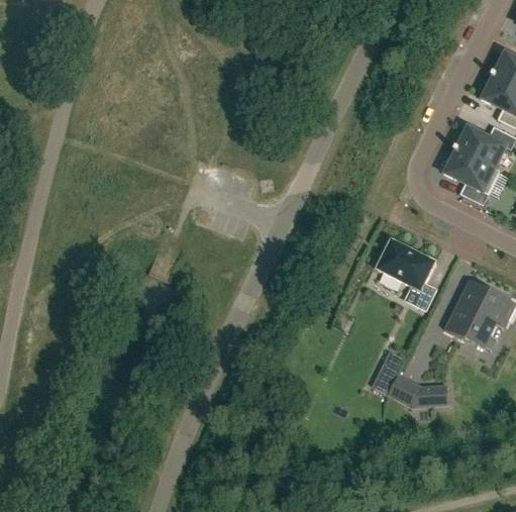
[(493,75),(515,86),(515,58),(505,53),(495,74),(493,73),(493,75)]
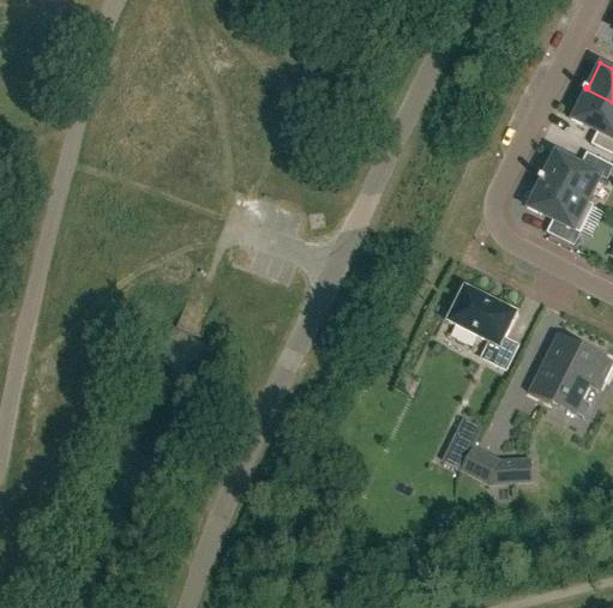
[(612,152),(612,102),(586,89),(584,91),(586,91),(574,116),(596,128),(590,142),(612,152)]
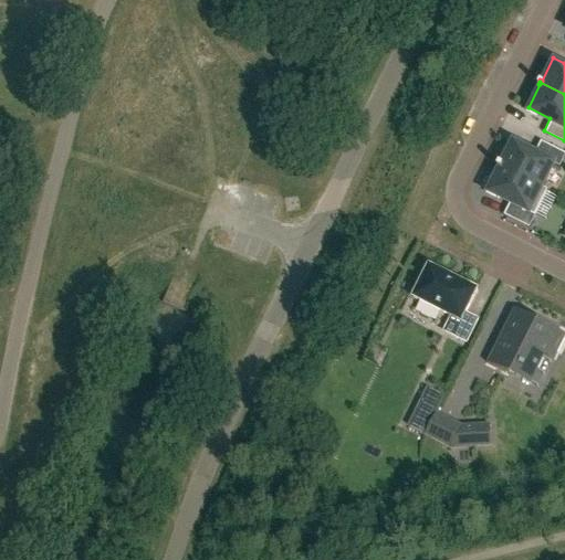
[(544,187),(545,187),(546,186),(542,183),(553,160),(558,162),(564,150),(564,149),(540,137),(534,149),(512,139),(501,162),(499,161),(499,162),(544,187)]
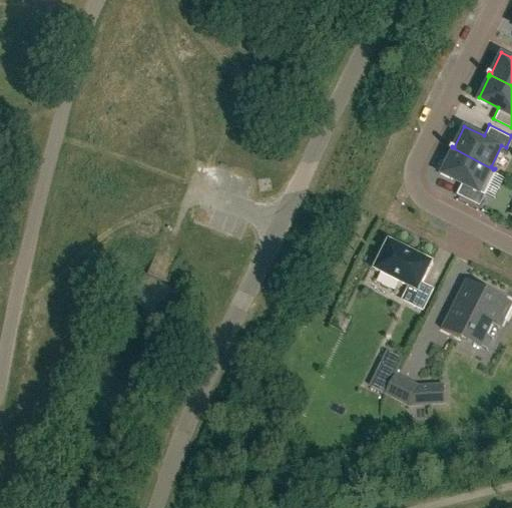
[(493,169),(452,147),(451,149),(452,150),(442,171),(461,181),(456,192),(479,203),(485,191),(484,191),(494,169),(493,169)]
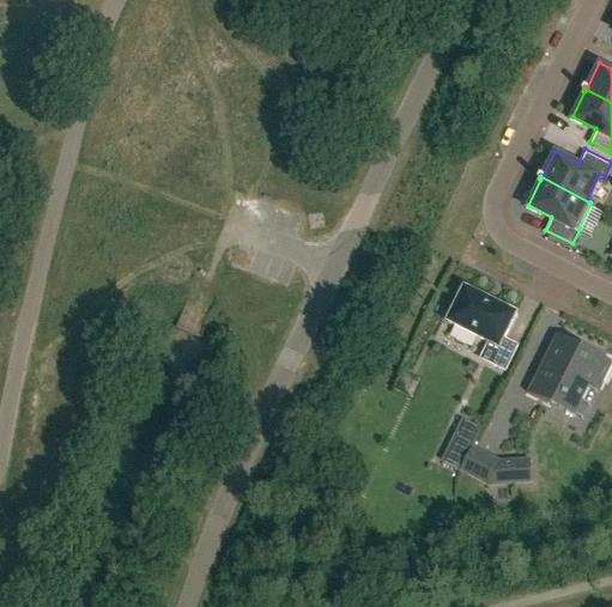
[(468,286),(464,284),(461,289),(462,289),(447,319),(488,339),(480,354),(504,366),(516,343),(503,335),(514,315),(516,310),(513,308),(511,309),(496,301),(485,295),(484,295),(468,287),(468,286)]
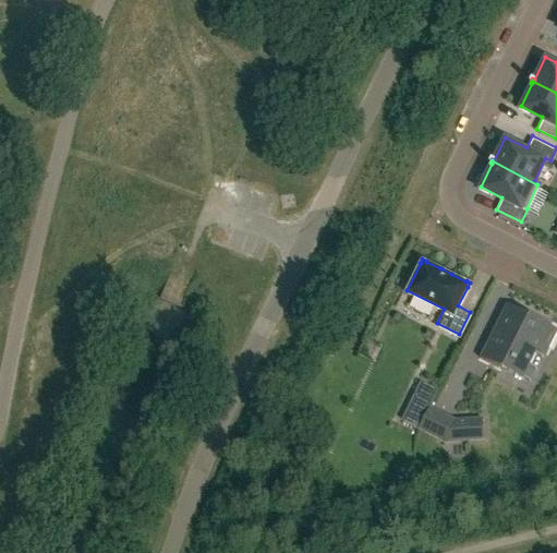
[(556,326),(507,301),(480,356),(500,365),(507,353),(512,357),(511,359),(517,361),(518,359),(528,364),(536,346),(545,350),(556,326)]
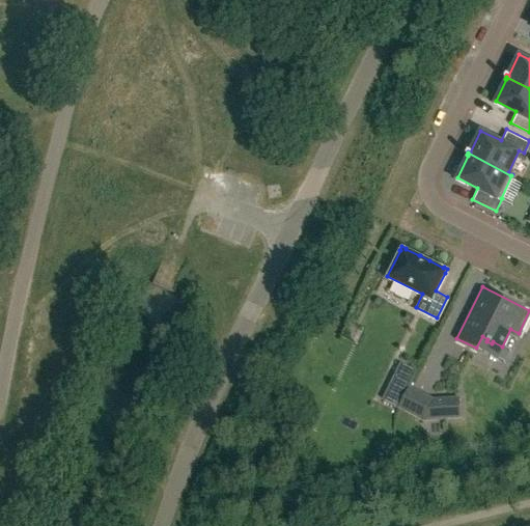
[(388,379),(379,396),(395,405),(405,387),(388,379)]
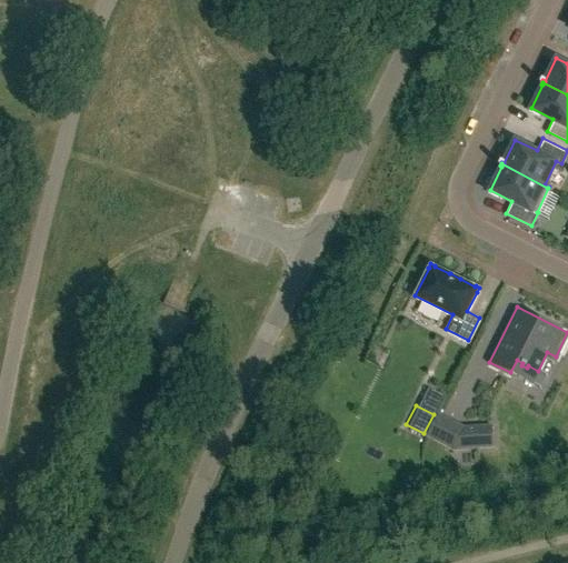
[(464,424),(460,422),(448,444),(452,445),(477,444),(477,423),(464,424)]
